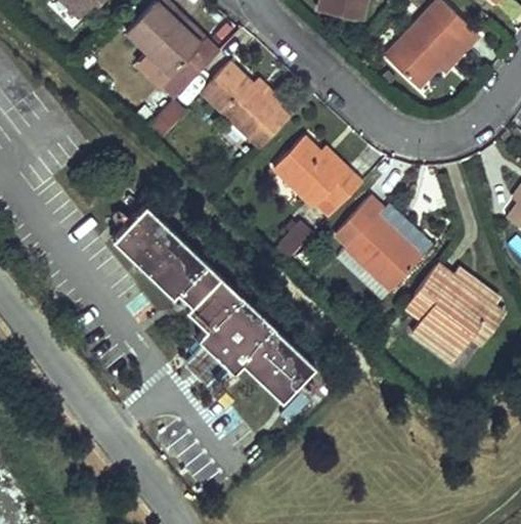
[(89,5),(97,3),(100,0),(59,0),(78,16),(89,5)]
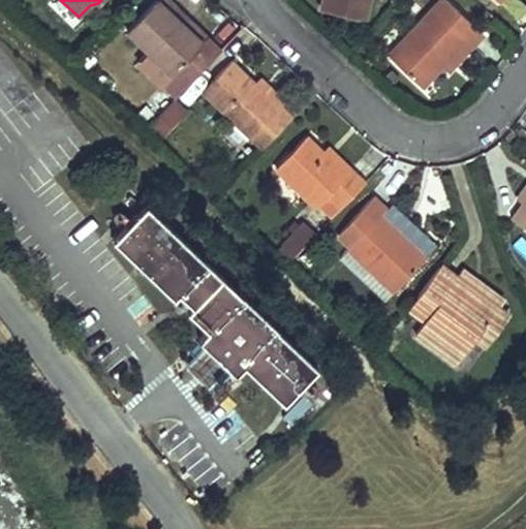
[(177,4),(171,0),(156,0),(126,32),(153,57),(167,70),(173,75),(205,41),(172,10),(177,4)]
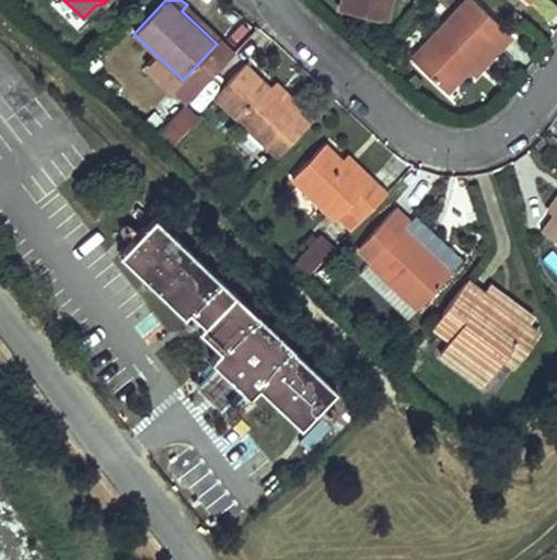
[(344,0),(343,11),(389,22),(394,0),(344,0)]
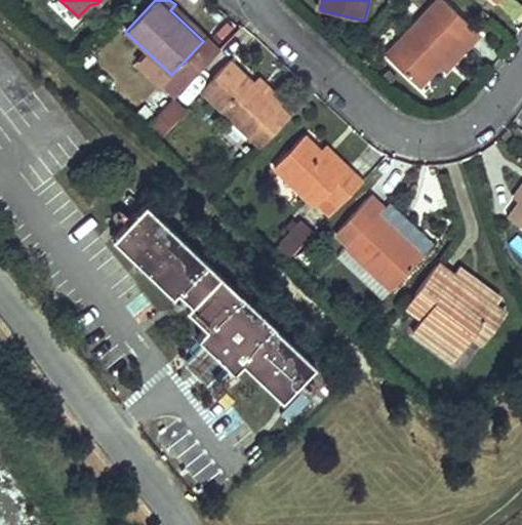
[(203,41),(208,35),(175,4),(170,10),(203,41)]
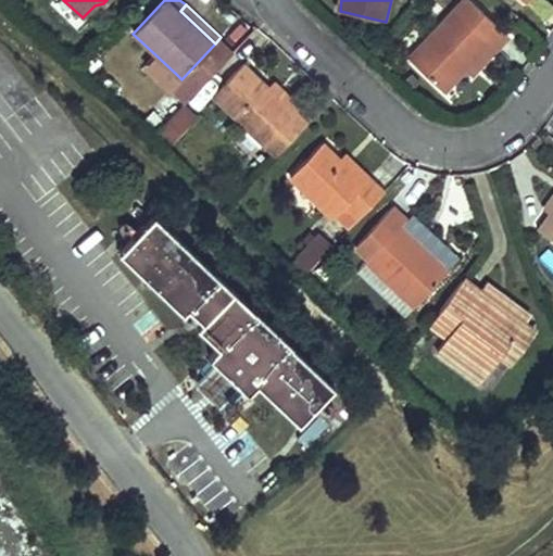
[(476,33),(455,14),(411,64),(447,96),(467,71),(490,47),(497,53),(510,38),(488,20),(476,33)]
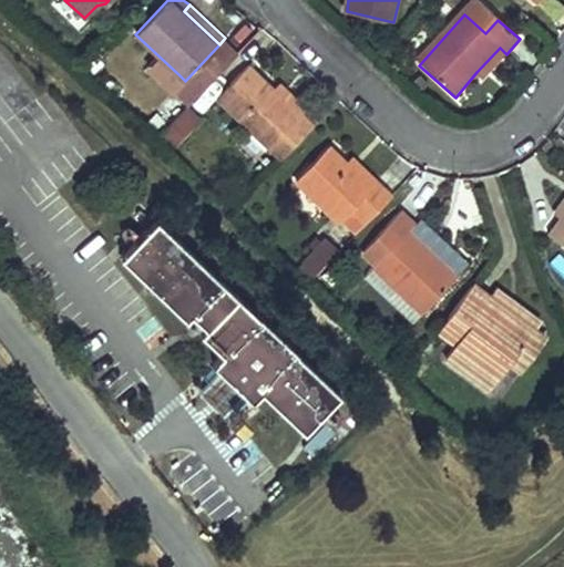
[(225,38),(219,44),(185,81),(198,93),(238,50),(225,38)]
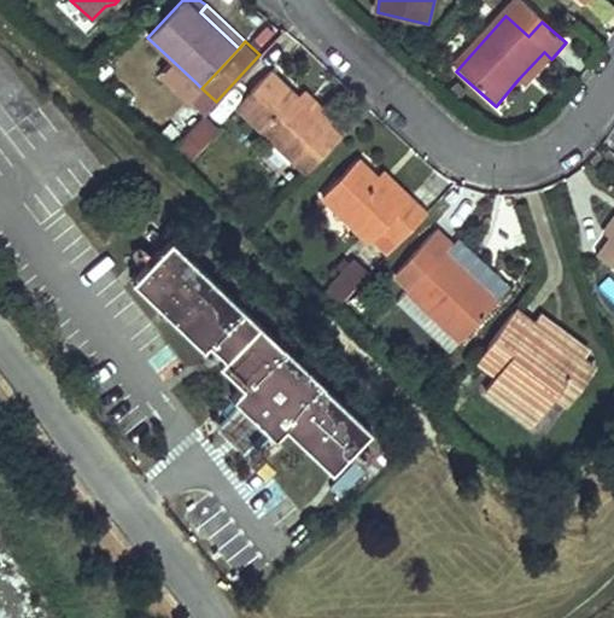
[(551,59),(544,52),(519,79),(528,86),(551,59)]
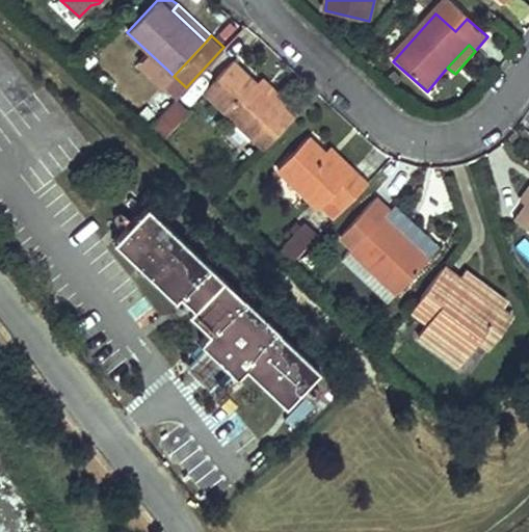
[(142,70),(157,83),(168,71),(154,57),(142,70)]
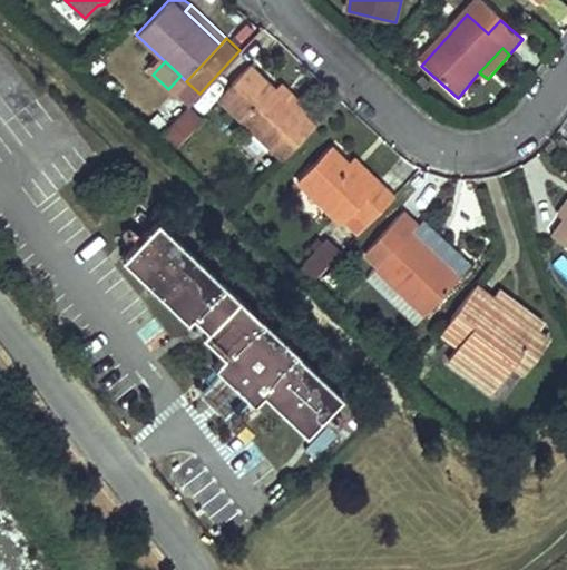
[(218,96),(284,159),(316,126),(303,114),(275,87),(250,62),(218,96)]
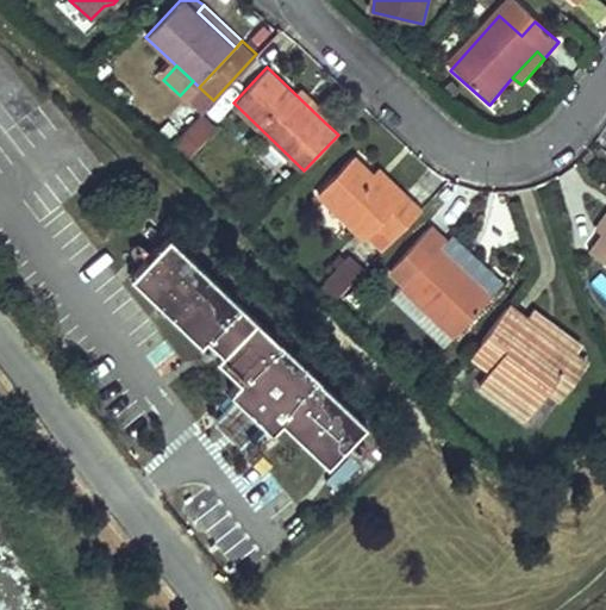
[(330,116),(300,87),(294,93),(324,122),(330,116)]
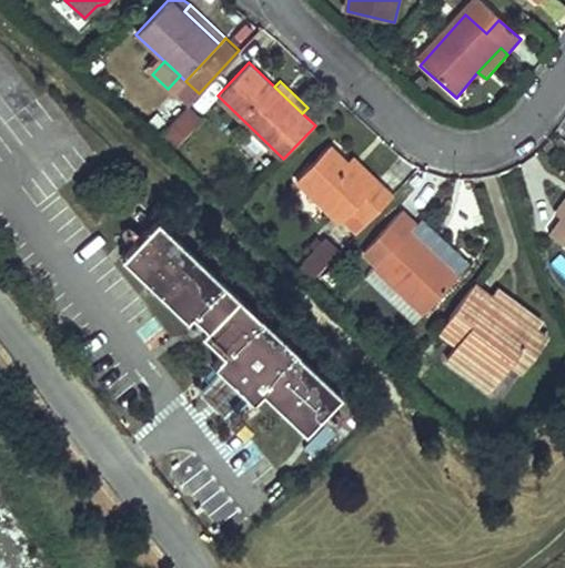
[(294,180),(340,223),(350,212),(366,226),(393,198),(377,183),(372,189),(345,164),(326,145),(294,180)]
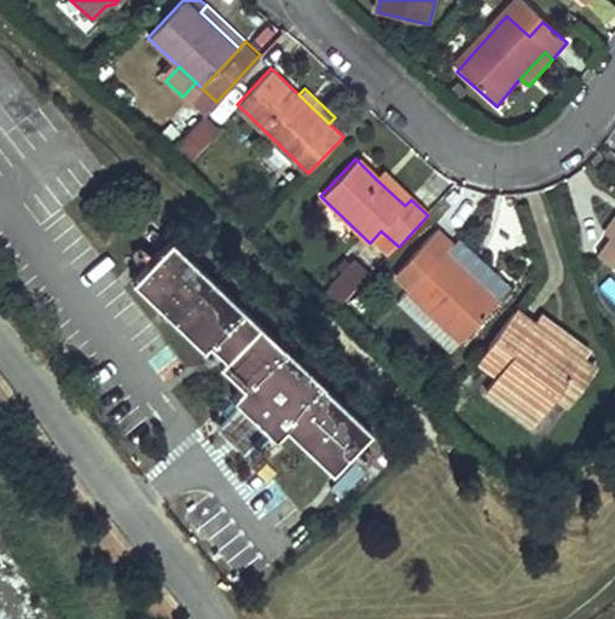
[(411,200),(383,172),(376,179),(405,206),(411,200)]
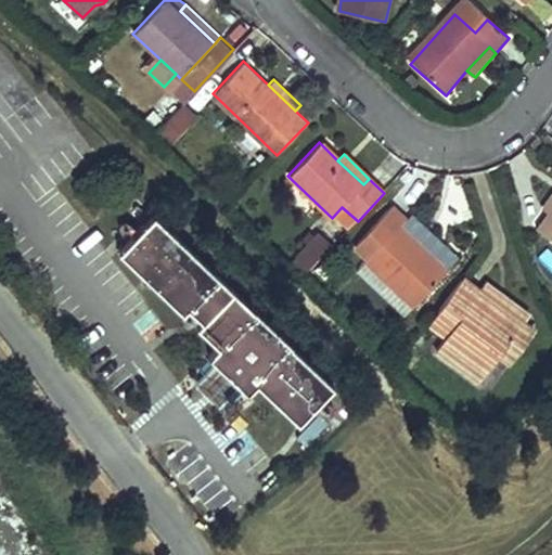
[(550,216),(551,214),(551,193),(541,208),(550,216)]
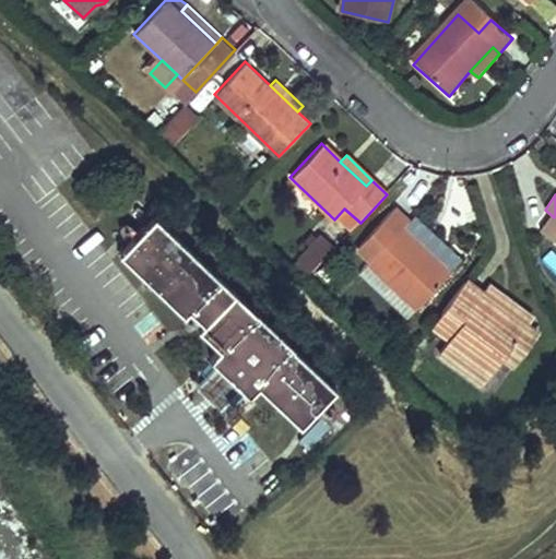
[(334,219),(350,234),(361,223),(344,209),(334,219)]
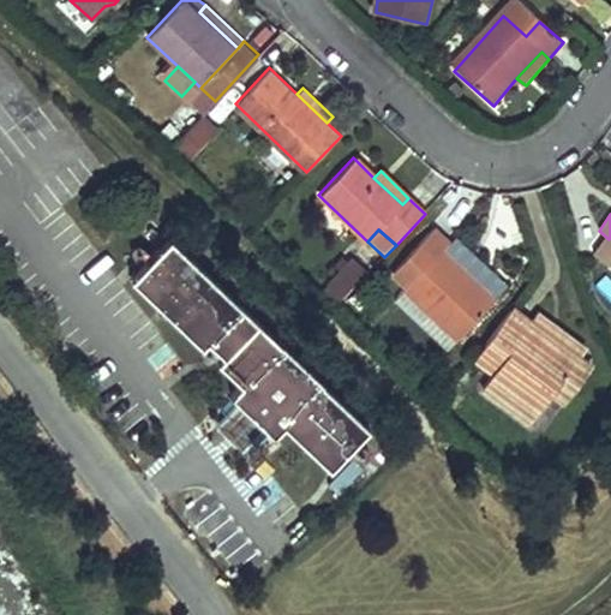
[(433,230),(411,255),(427,269),(412,288),(407,293),(461,342),(497,302),(469,276),(443,252),(450,245),(433,230)]
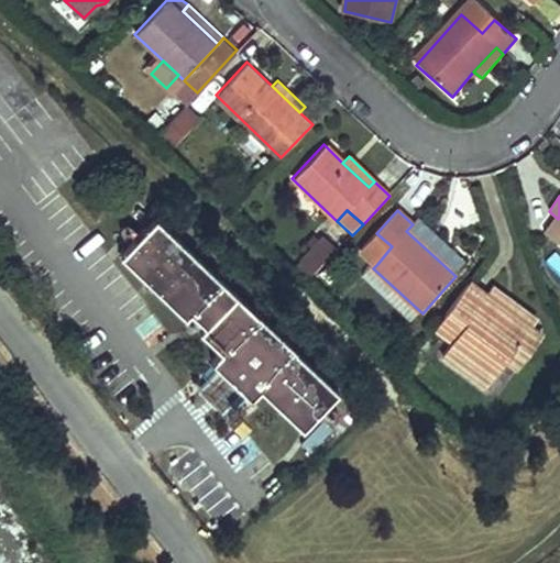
[(559,217),(558,219),(547,234),(559,244),(559,217)]
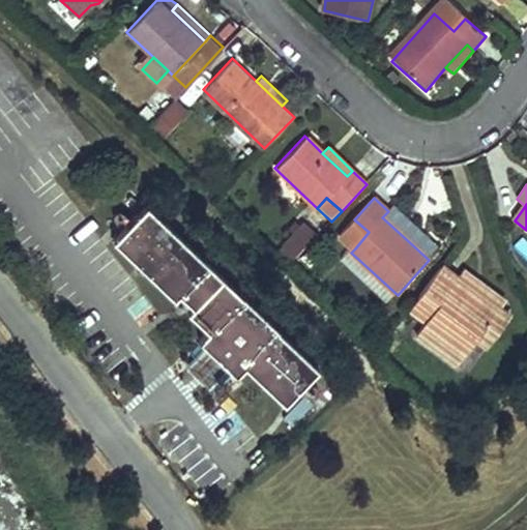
[(321,373),(147,211),(114,246),(176,304),(181,299),(195,312),(189,317),(209,335),(201,346),(238,380),(247,371),(287,408),(321,373)]
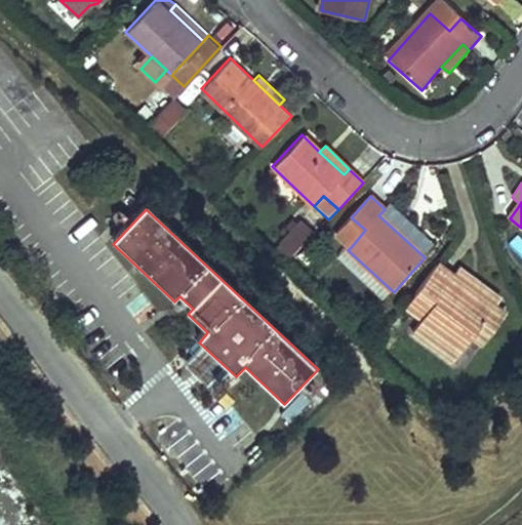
[(401,236),(407,229),(385,209),(378,215),(401,236)]
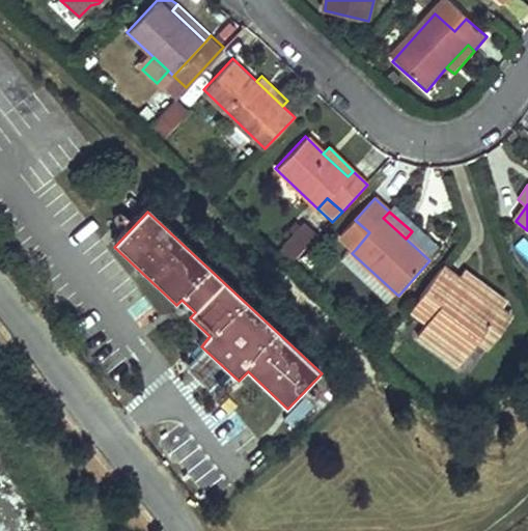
[(355,220),(341,235),(356,249),(369,232),(355,220)]
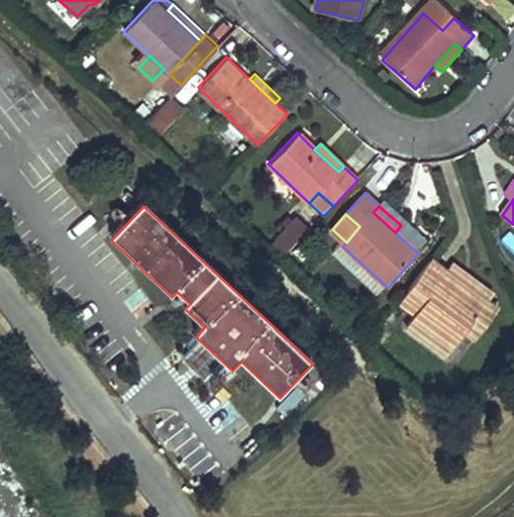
[(409,328),(450,357),(461,341),(491,300),(450,272),(432,259),(403,301),(420,313),(409,328)]
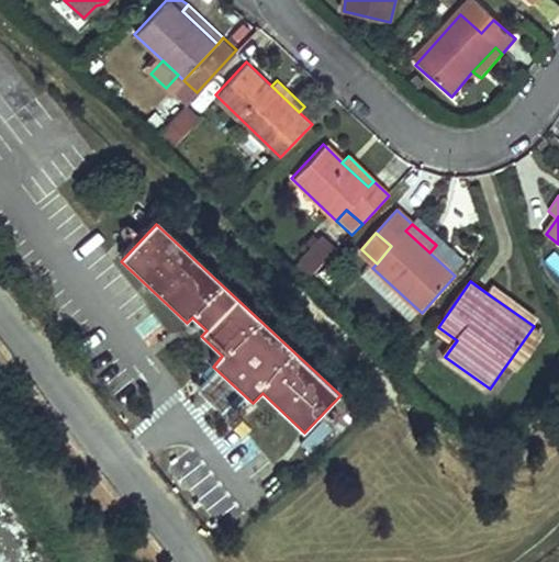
[(490,295),(534,326),(540,317),(496,287),(490,295)]
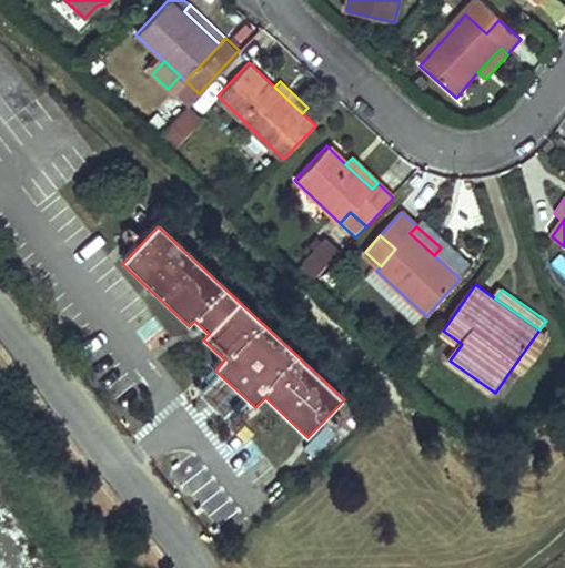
[(520,384),(552,337),(540,330),(507,375),(520,384)]
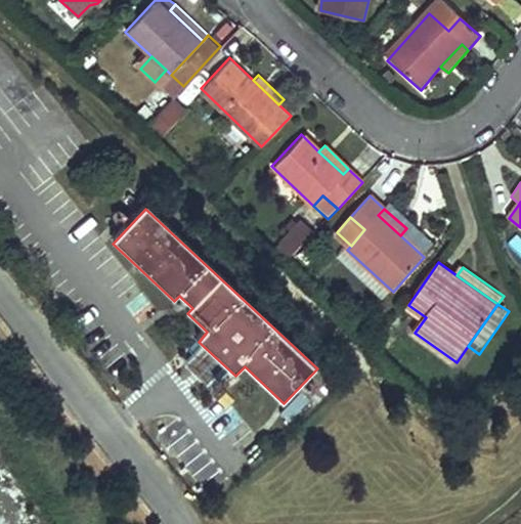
[(235,376),(199,342),(179,362),(216,396),(235,376)]
